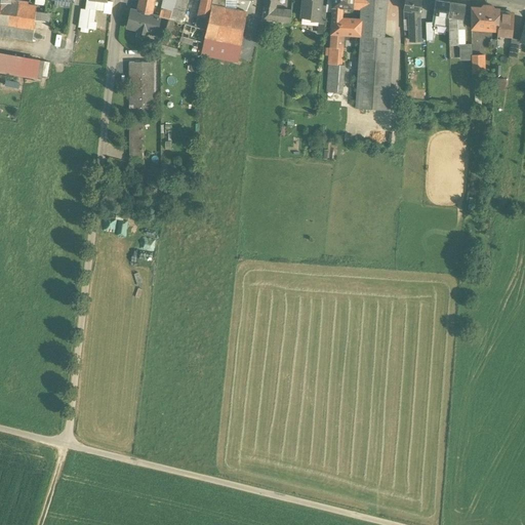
[(86,0),(84,21),(92,22),(94,9),(95,0),(86,0)]
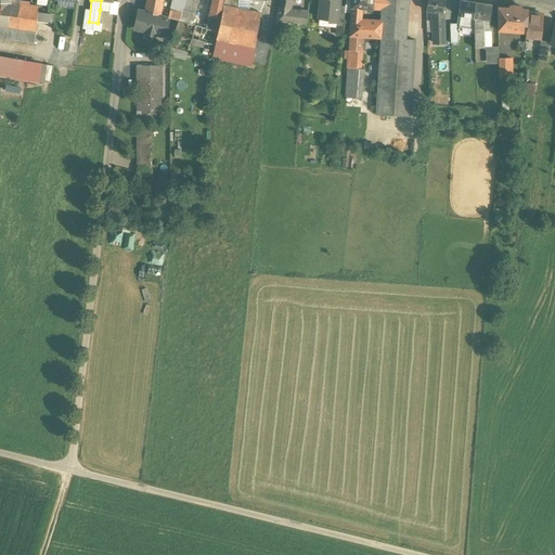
[(113,1),(102,0),(101,0),(100,10),(111,12),(113,1)]
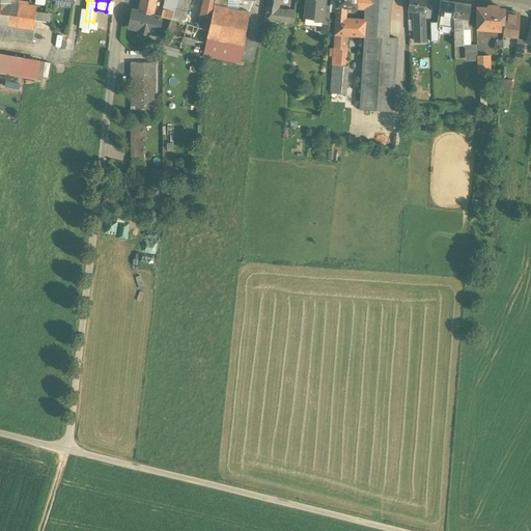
[(141,0),(138,11),(152,15),(155,0),(141,0)]
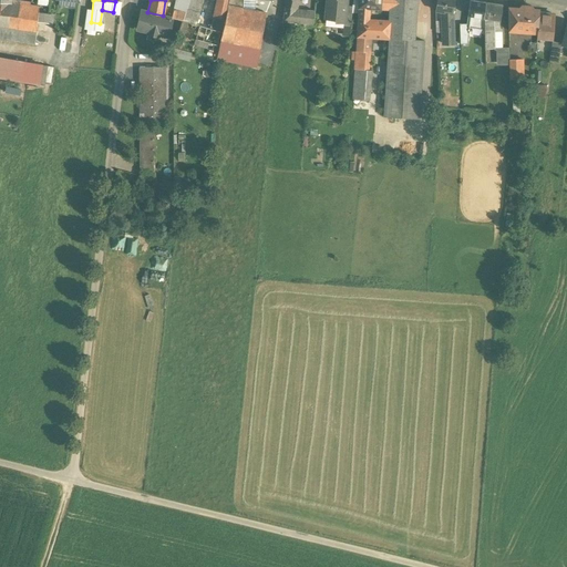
[(198,0),(196,0),(189,0),(189,4),(183,22),(191,24),(198,0)]
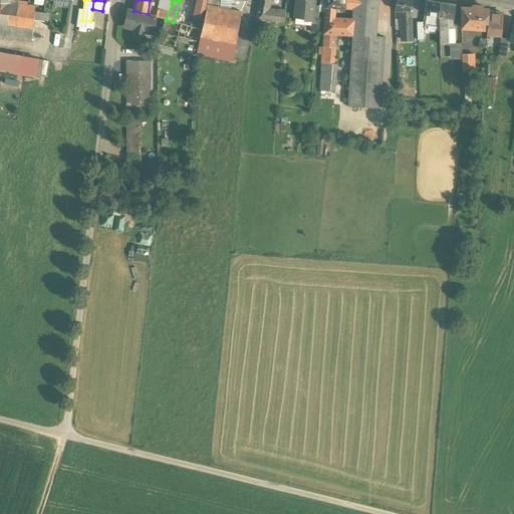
[(196,0),(195,8),(206,11),(207,6),(206,6),(207,5),(207,0),(196,0)]
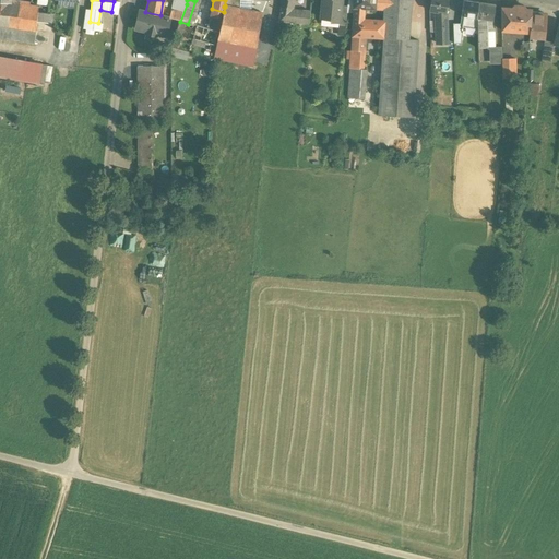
[(251,0),(240,0),(239,9),(251,11),(251,0)]
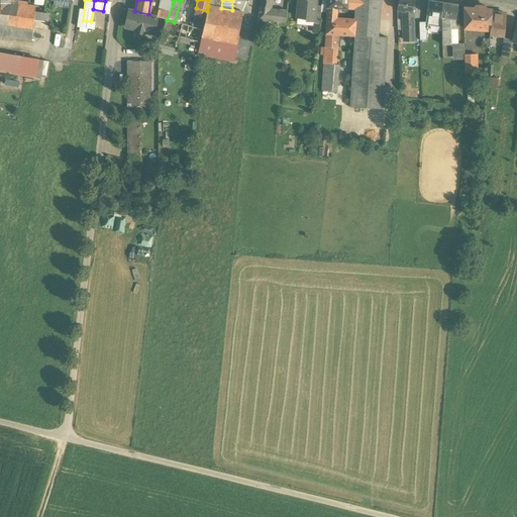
[(261,0),(261,6),(259,19),(286,22),(287,11),(270,9),(271,0),(261,0)]
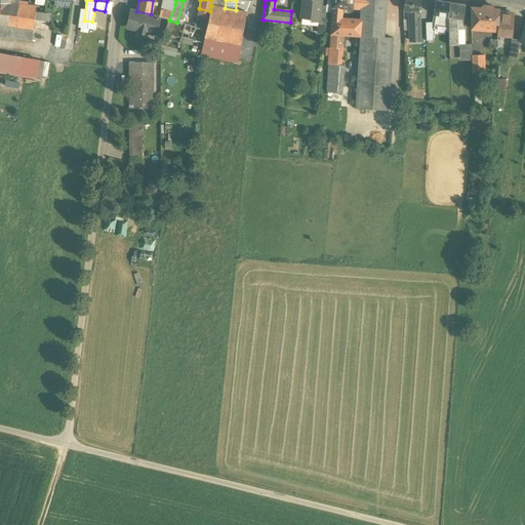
[(320,0),(304,0),(303,17),(311,18),(311,21),(319,22),(320,6),(320,0)]
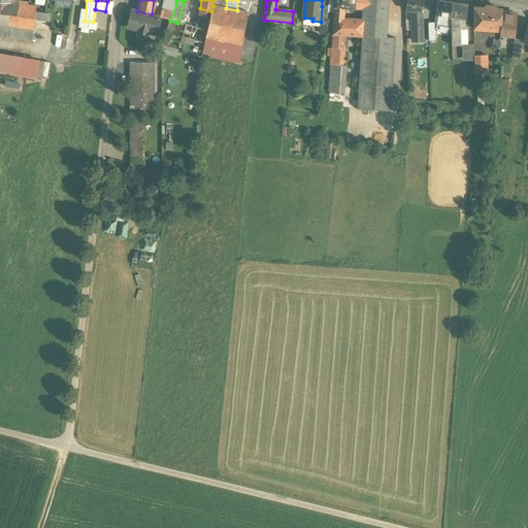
[(388,0),(364,0),(364,7),(363,21),(364,21),(363,35),(358,108),(390,110),(395,38),(386,38),(388,0)]
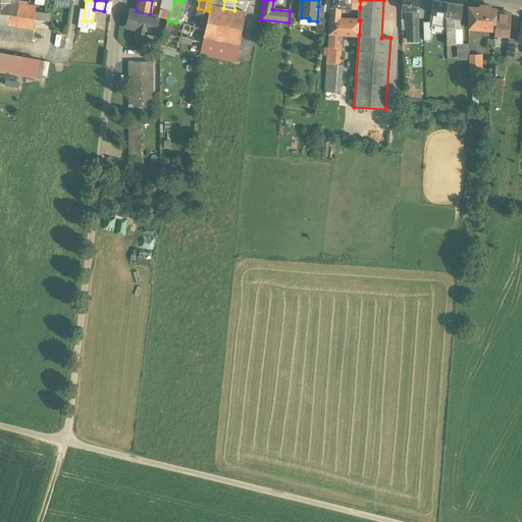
[(418,0),(402,0),(401,10),(408,12),(416,13),(416,11),(419,11),(421,6),(417,5),(418,0)]
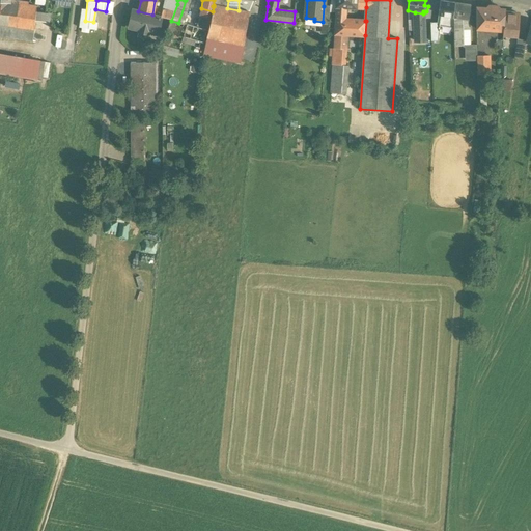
[(455,3),(441,0),(439,15),(441,16),(453,18),(455,3)]
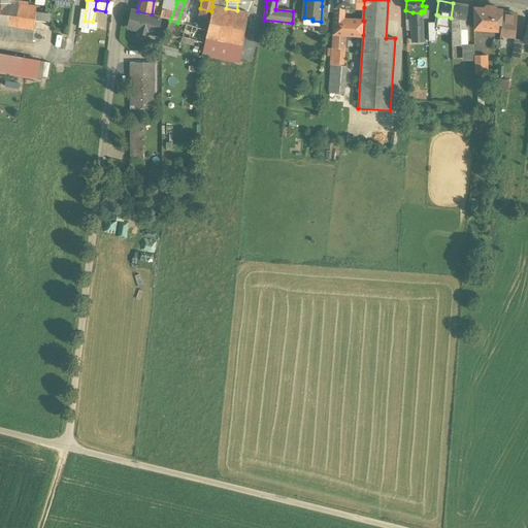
[(36,7),(10,3),(8,2),(0,1),(0,24),(33,30),(34,29),(35,21),(36,12),(36,7)]
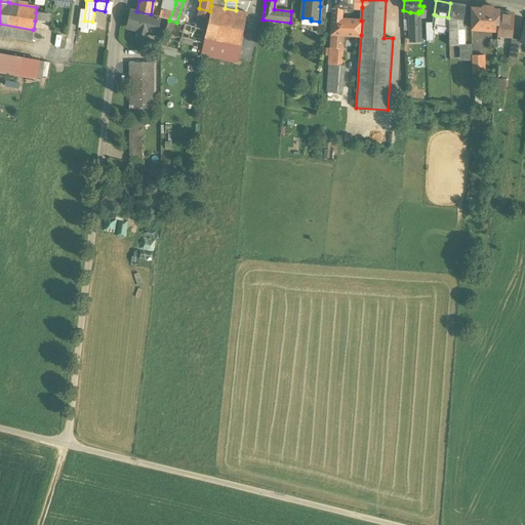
[(174,4),(164,2),(162,9),(171,12),(174,4)]
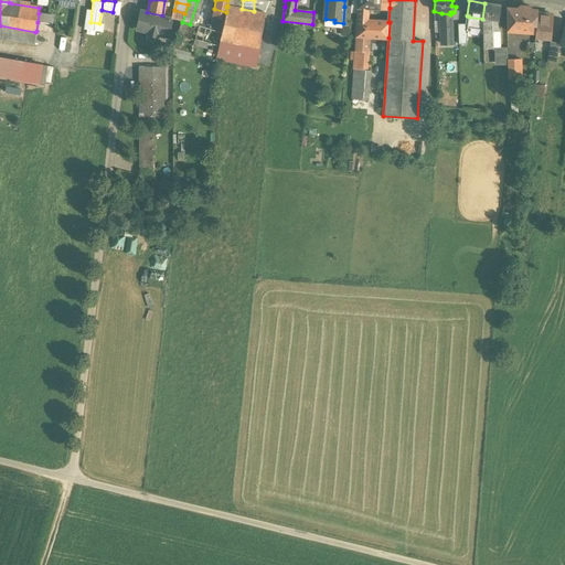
[(501,6),(484,3),(482,19),(492,20),(492,31),(500,31),(498,21),(501,6)]
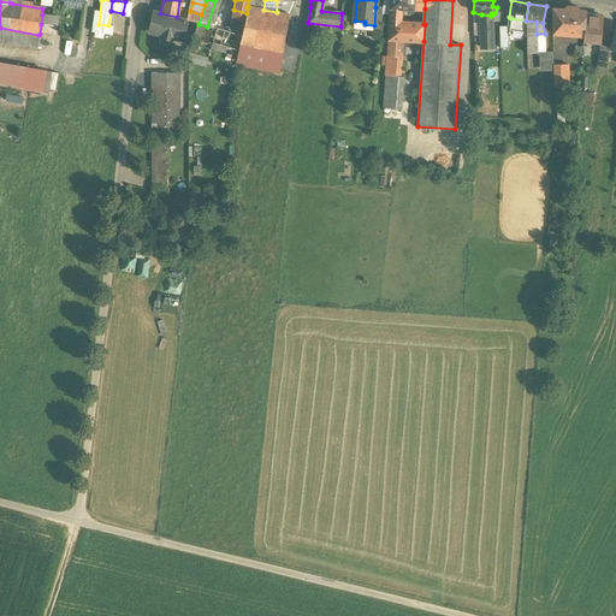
[(264,10),(248,6),(247,7),(248,7),(247,13),(240,45),(282,53),(289,15),(277,12),(264,10)]
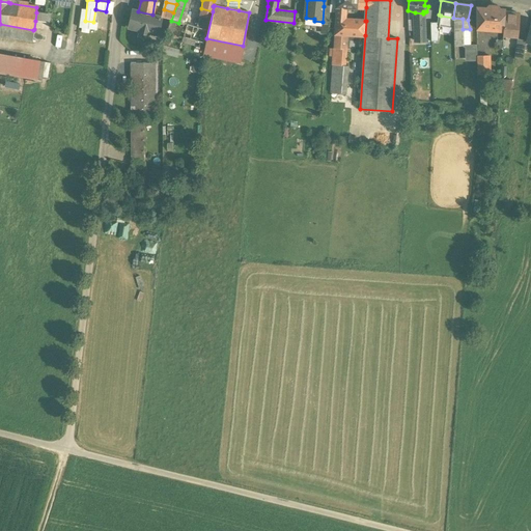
[(345,6),(337,5),(334,49),(343,50),(343,46),(343,35),(365,35),(366,21),(365,21),(344,20),(345,6)]
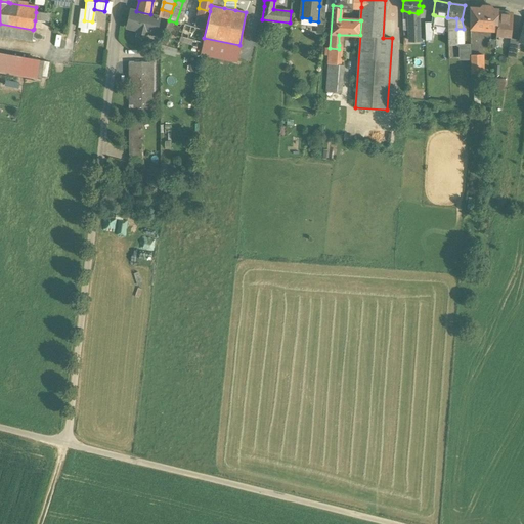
[(481,8),(470,7),(470,29),(496,31),(497,26),(496,26),(497,12),(498,9),(491,9),(491,8),(490,6),(483,5),(481,7),(481,8)]
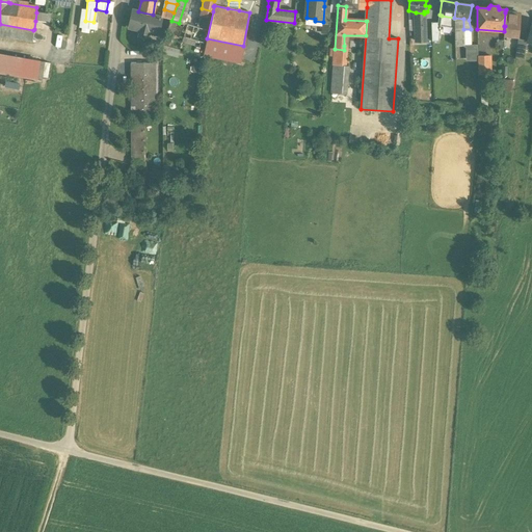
[(164,9),(163,9),(161,17),(162,18),(171,20),(174,12),(164,9)]
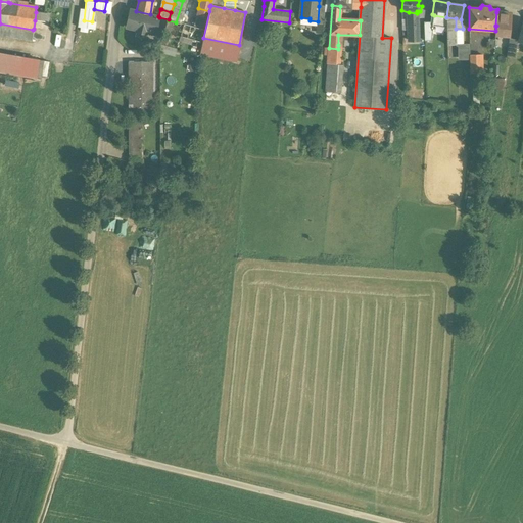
[(150,14),(136,11),(136,12),(136,15),(131,14),(128,27),(138,30),(138,31),(145,33),(146,31),(154,33),(158,17),(159,17),(150,14)]
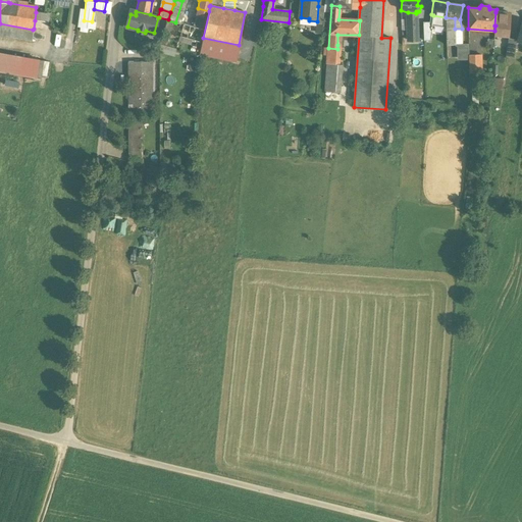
[(47,13),(36,12),(35,20),(46,22),(47,13)]
